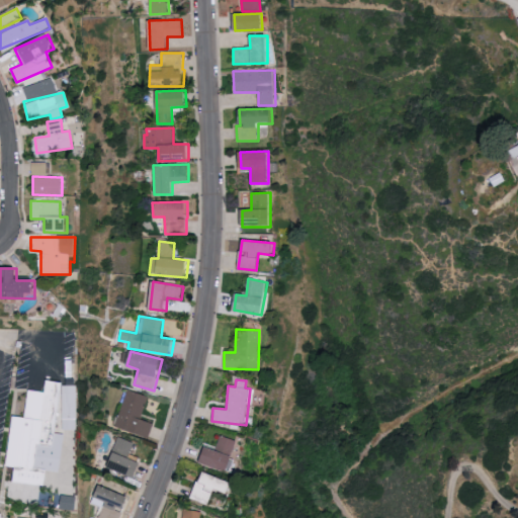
[(61,382),(51,446),(35,443),(31,468),(44,470),(41,486),(12,481),(14,468),(5,467),(12,419),(24,420),(27,399),(41,401),(45,380),(61,382)]
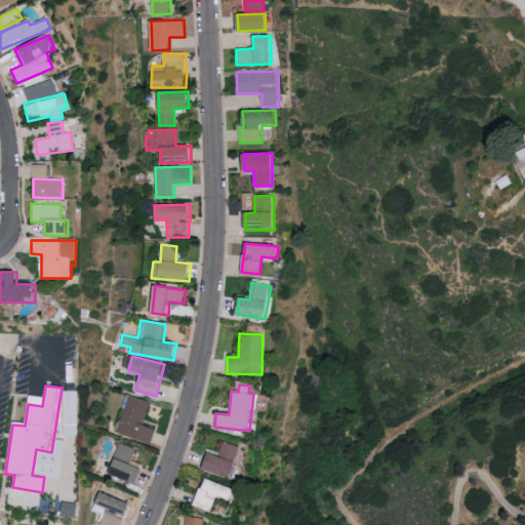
[(62,392),(77,392),(77,426),(63,426),(62,392)]
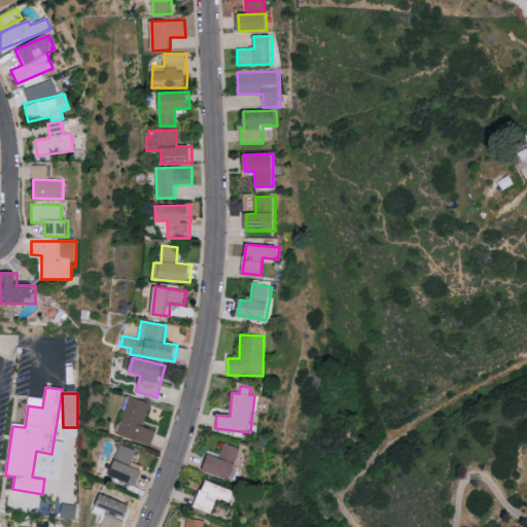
[(151,445),(155,430),(144,427),(150,403),(128,397),(116,435),(151,445)]
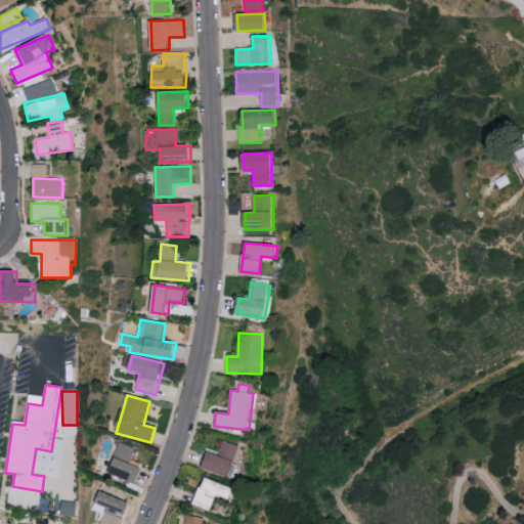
[(219,453),(208,449),(202,469),(230,477),(239,446),(223,440),(219,453)]
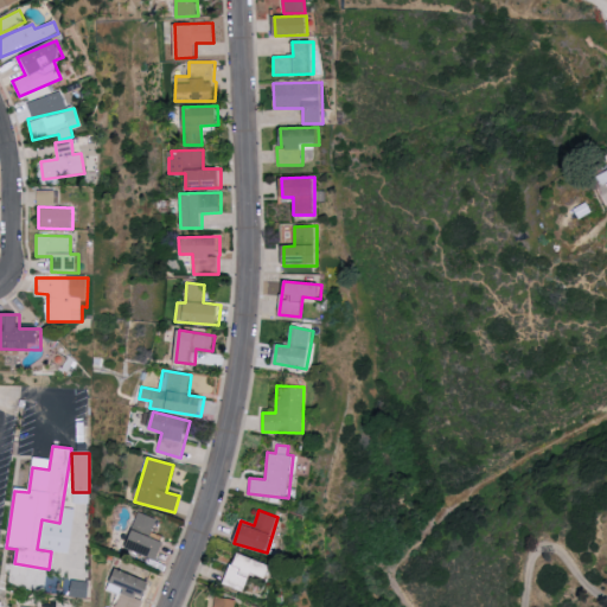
[(125,548),(159,561),(166,543),(151,536),(158,519),(140,512),(125,548)]
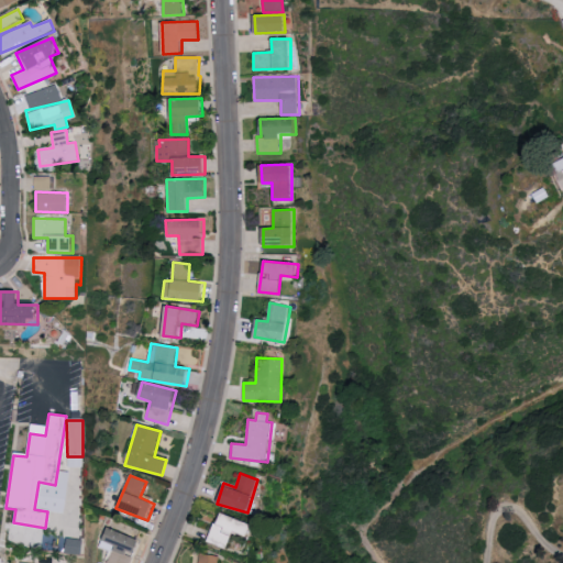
[(209,541),(227,549),(234,531),(249,537),(253,525),(220,512),(209,541)]
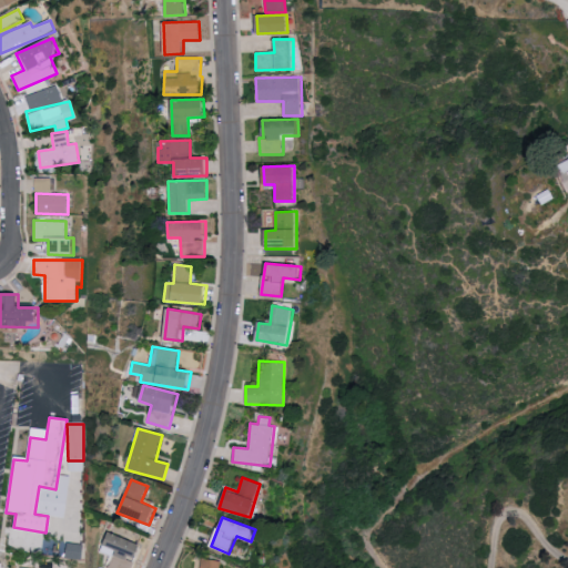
[(100,553),(112,557),(108,567),(131,567),(134,560),(137,560),(142,545),(108,533),(100,553)]
